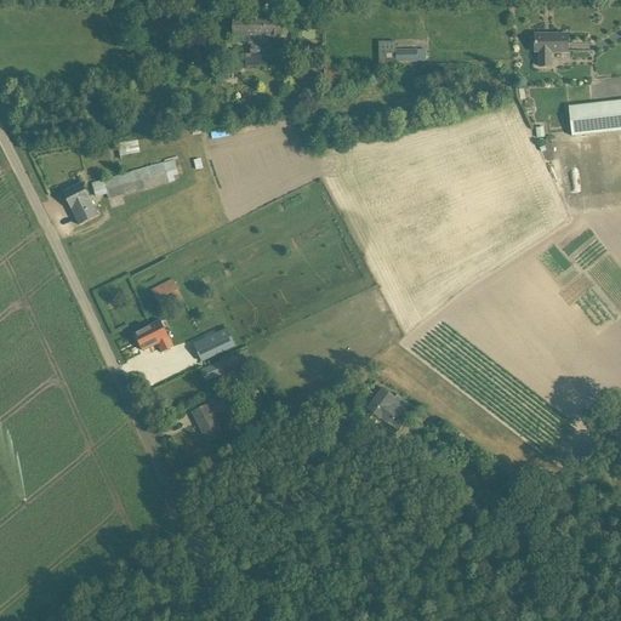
[(233,18),(233,35),(250,35),(250,44),(251,44),(251,55),(246,55),(246,67),(278,67),(278,55),(266,55),(266,44),(283,44),(283,17),(233,18)]
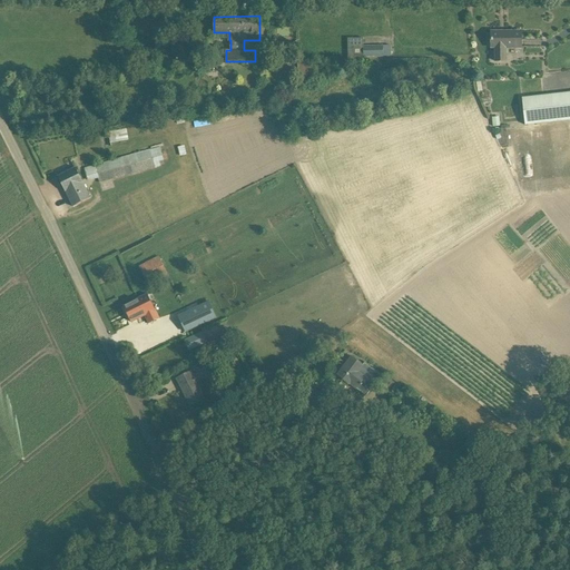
[(491,31),(492,47),(498,47),(498,61),(505,61),(505,48),(522,48),(522,31),(491,31)]
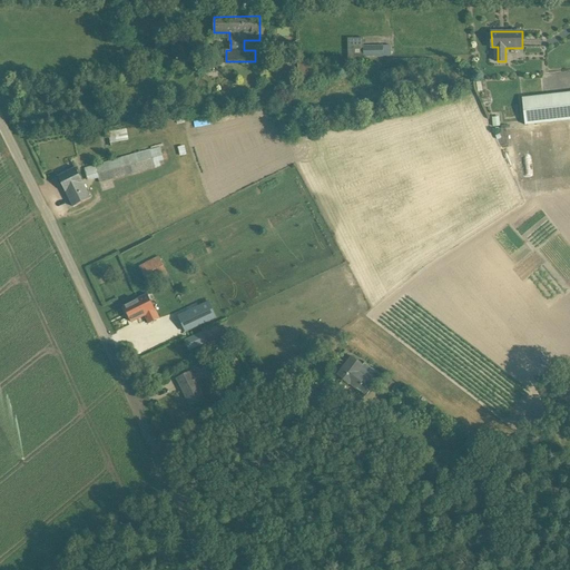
[(347,38),(349,58),(355,58),(355,57),(384,57),(384,56),(391,56),(390,46),(364,46),(364,38),(347,38)]
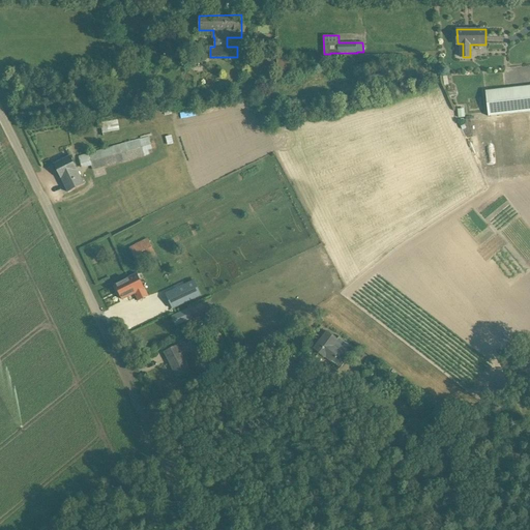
[(294,57),(277,58),(278,72),(295,71),(294,57)]
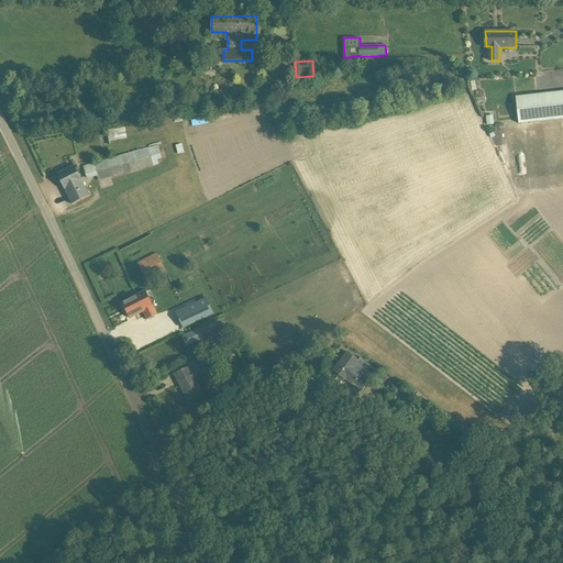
[(509,125),(517,191),(562,186),(562,128),(562,119),(562,90),(516,97),(519,124),(509,125)]
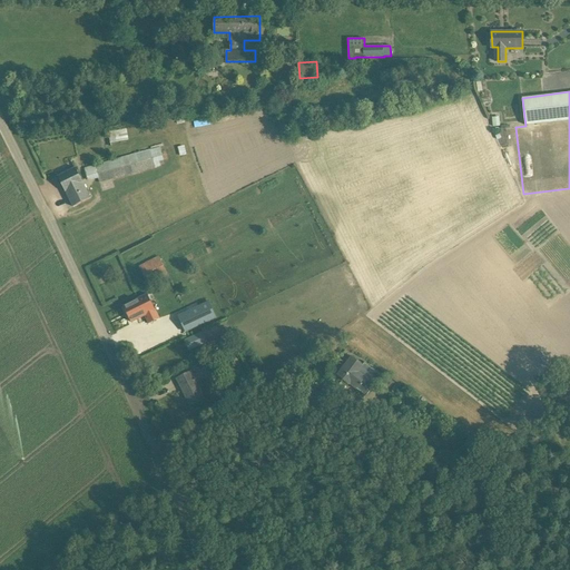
[(112,129),(114,141),(129,139),(127,128),(112,129)]
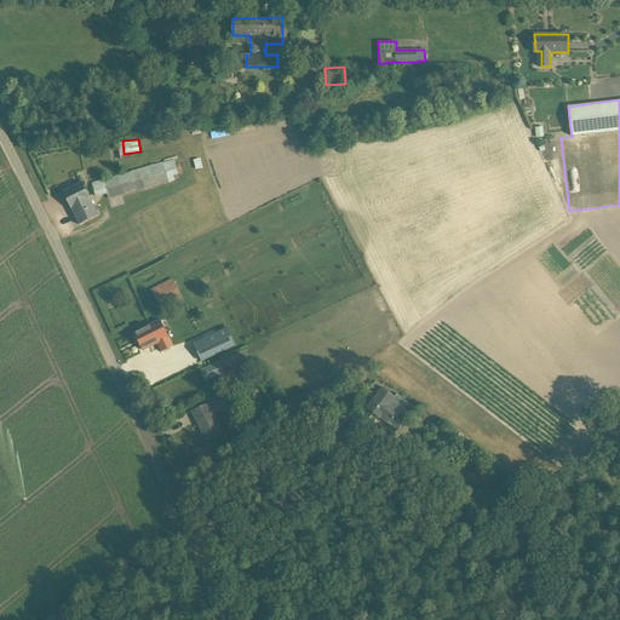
[(109,199),(174,182),(173,176),(178,174),(174,161),(104,179),(109,199)]
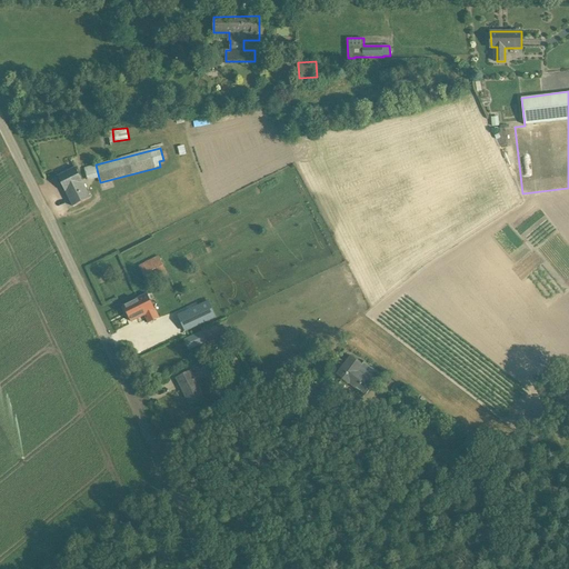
[(90,198),(76,168),(58,177),(66,191),(73,207),(90,198)]
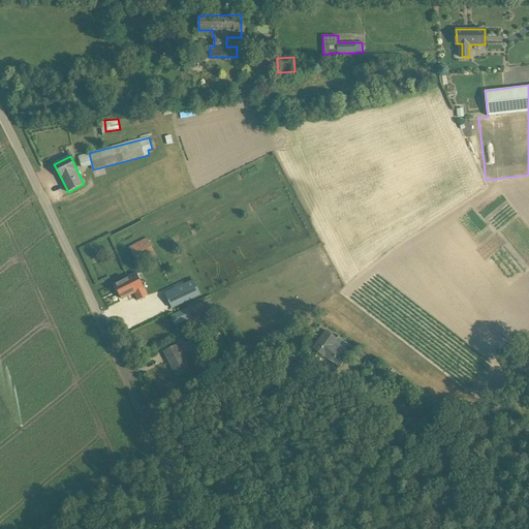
[(155,253),(148,239),(138,243),(129,248),(136,262),(146,257),(155,253)]
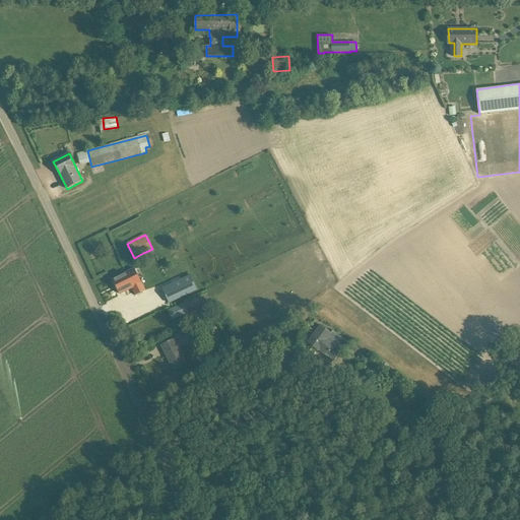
[(146,290),(136,268),(113,279),(120,294),(133,287),(137,296),(146,290)]
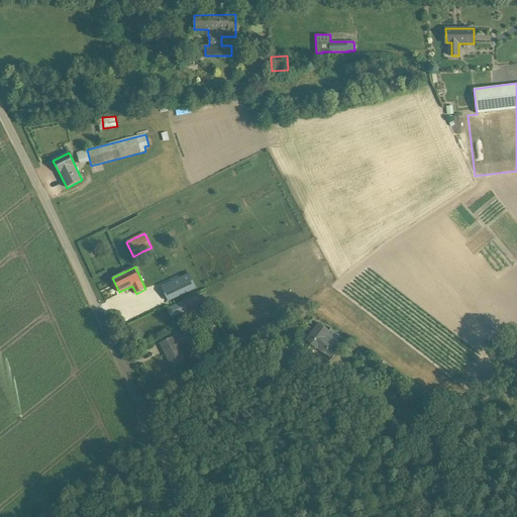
[(171,282),(178,297),(197,288),(190,273),(171,282)]
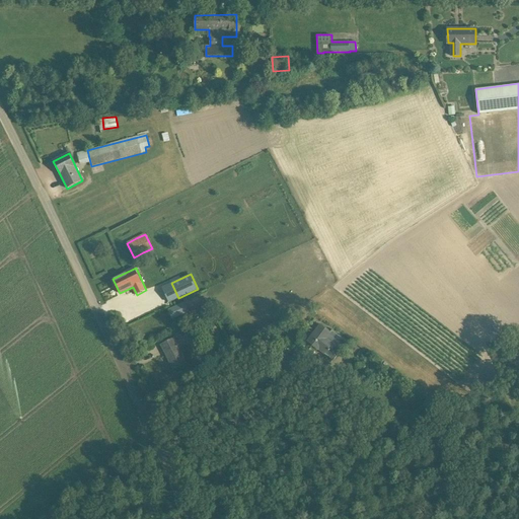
[(184,302),(167,309),(170,317),(188,309),(184,302)]
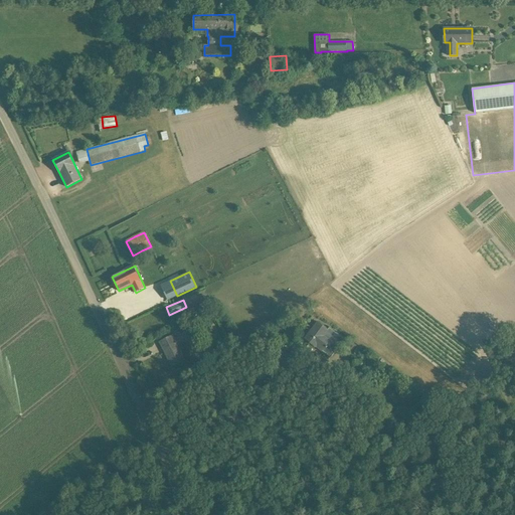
[(306,339),(310,342),(331,358),(345,340),(330,329),(329,330),(318,322),(306,339)]
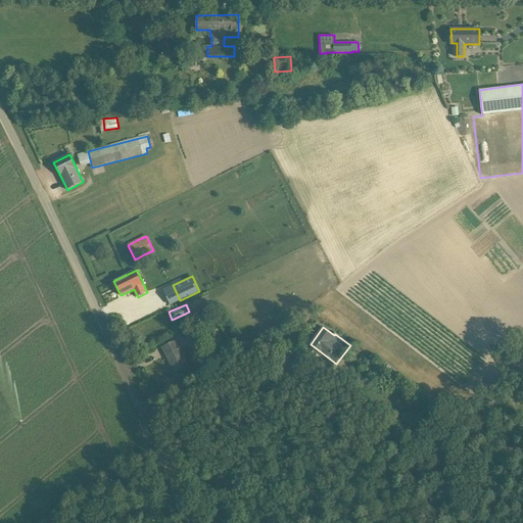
[(176,340),(162,347),(175,373),(189,366),(176,340)]
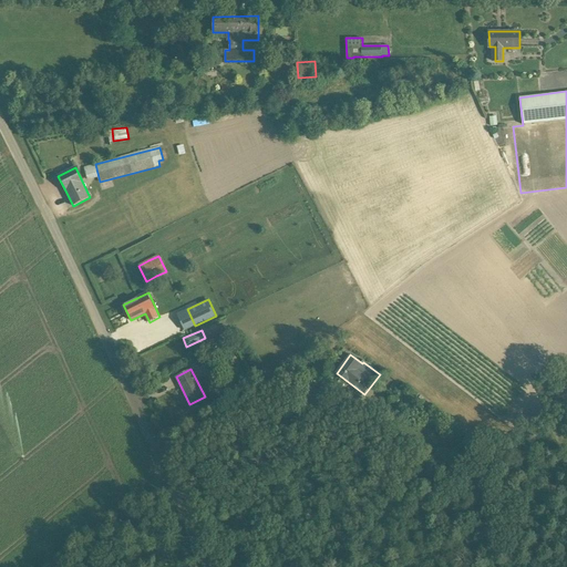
[(328,378),(309,402),(319,410),(338,385),(328,378)]
